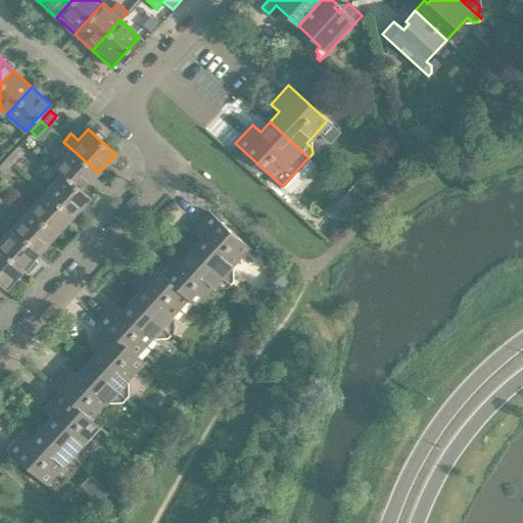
[(22,152),(16,146),(7,157),(13,162),(22,152)]
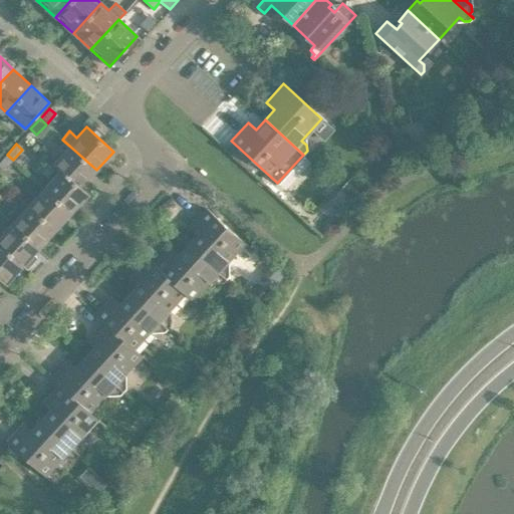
[(79,188),(80,187),(96,170),(69,146),(52,164),(59,171),(60,170),(79,188)]
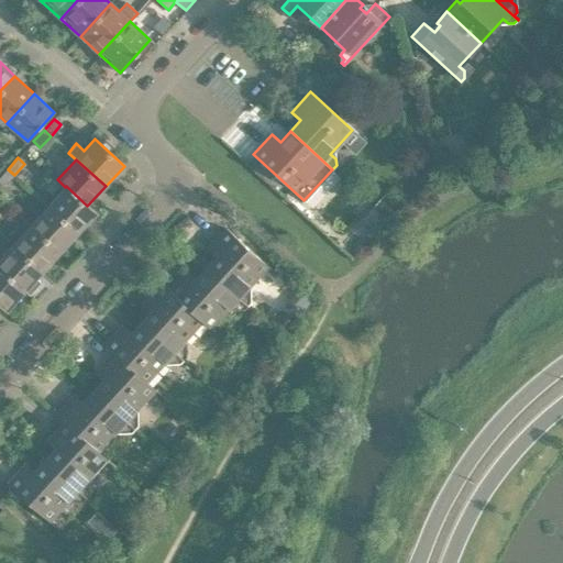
[(8,169),(0,177),(0,183),(3,187),(14,175),(8,169)]
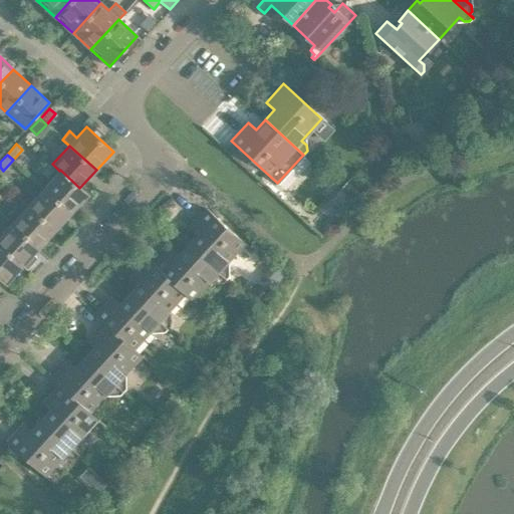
[(59,171),(44,188),(71,212),(88,194),(80,187),(79,188),(60,170),(59,171)]
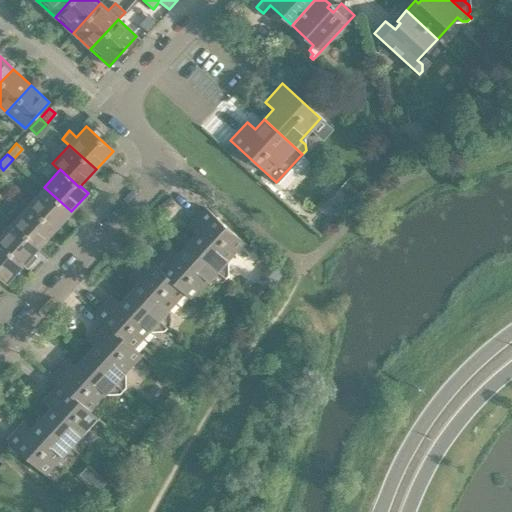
[(71,211),(44,187),(28,205),(54,229),(71,211)]
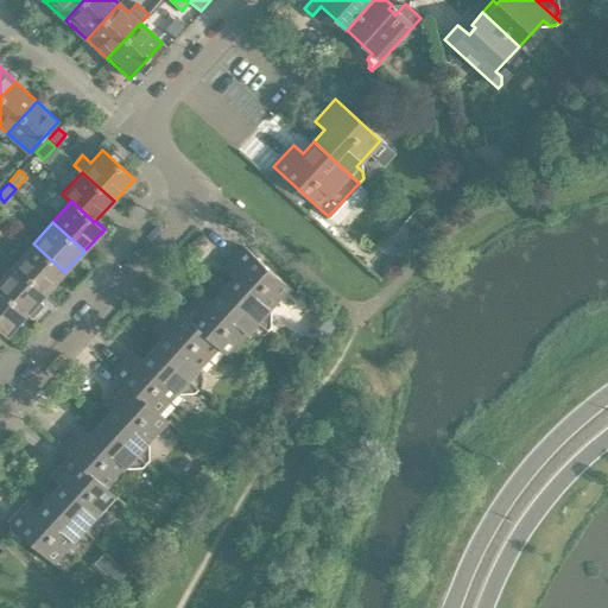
[(64,272),(33,244),(14,264),(45,293),(64,272)]
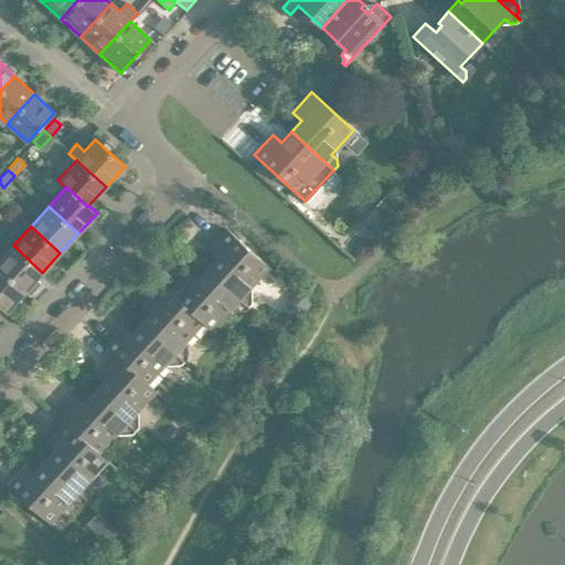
[(226,228),(208,249),(216,257),(206,268),(248,307),(251,304),(251,297),(246,292),(268,267),(226,228)]
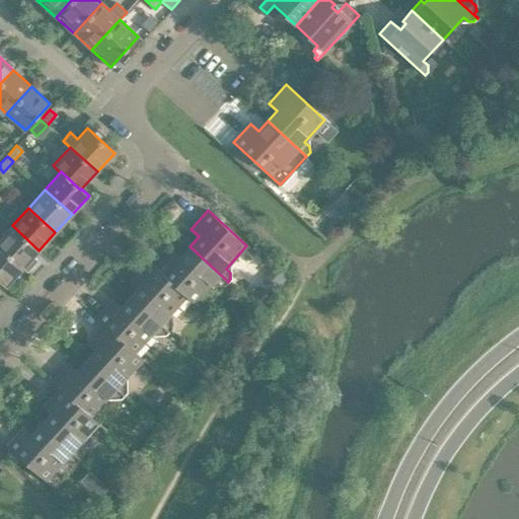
[(39,250),(12,225),(0,237),(0,247),(22,269),(39,250)]
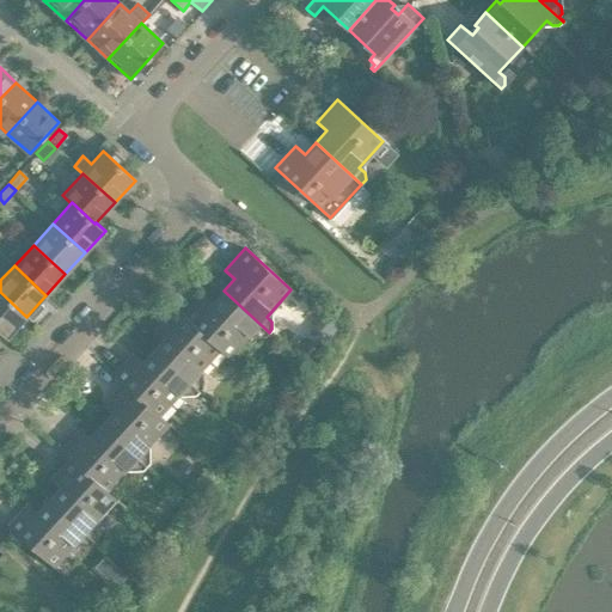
[(203,294),(184,316),(220,349),(228,357),(254,331),(258,336),(265,336),(269,332),(224,291),(213,303),(203,294)]
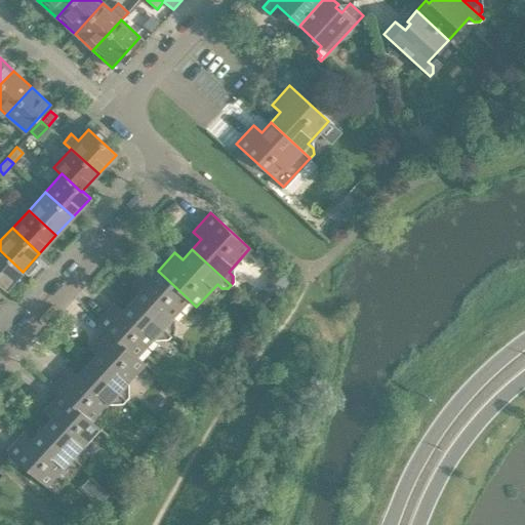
[(0,250),(0,285),(5,290),(23,272),(0,250)]
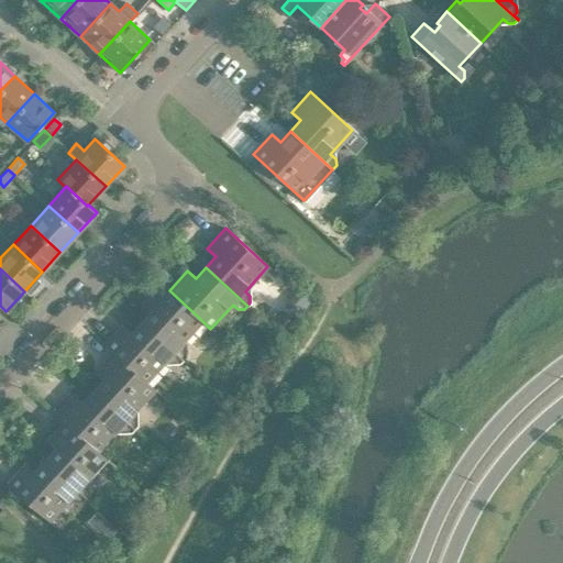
[(151,310),(141,321),(183,360),(186,356),(186,350),(180,345),(202,321),(169,290),(162,283),(143,302),(151,310)]
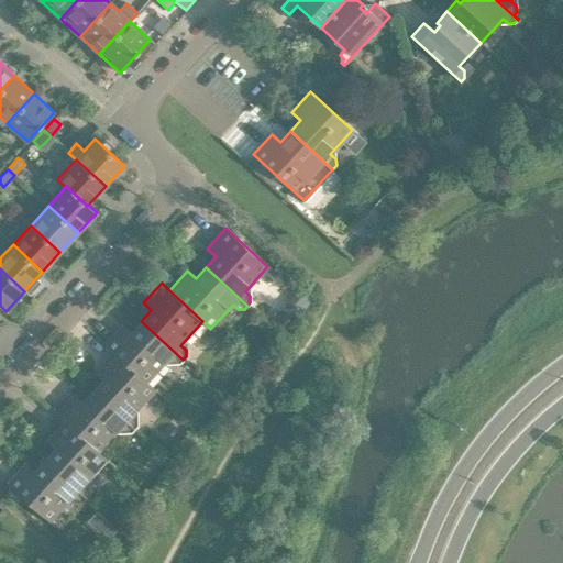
[(278,309),(269,320),(279,329),(289,319),(278,309)]
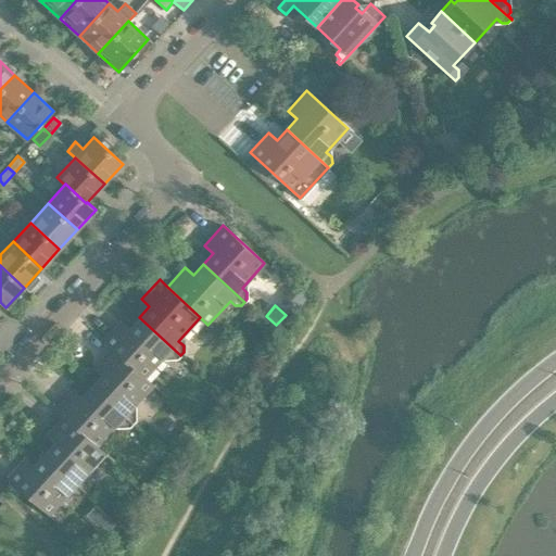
[(103,341),(111,348),(144,378),(166,354),(172,358),(178,358),(180,355),(139,317),(129,328),(122,320),(103,341)]
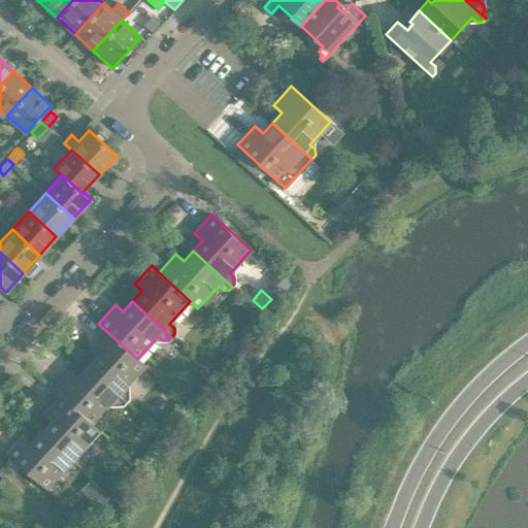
[(105,330),(89,349),(96,356),(87,366),(126,402),(129,399),(129,393),(124,389),(145,365),(137,359),(105,330)]
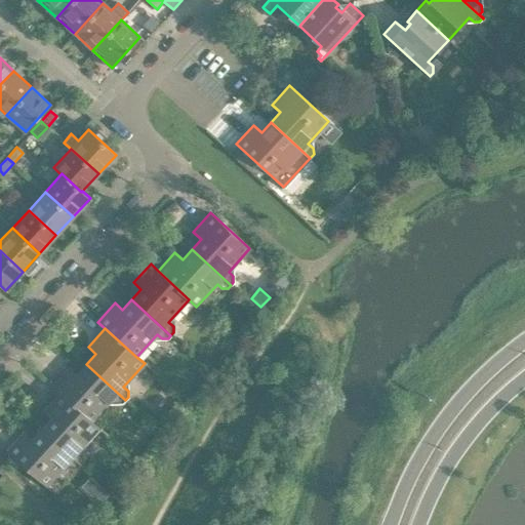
[(52,386),(59,393),(91,421),(112,399),(117,403),(123,403),(125,400),(86,364),(77,374),(70,367),(52,386)]
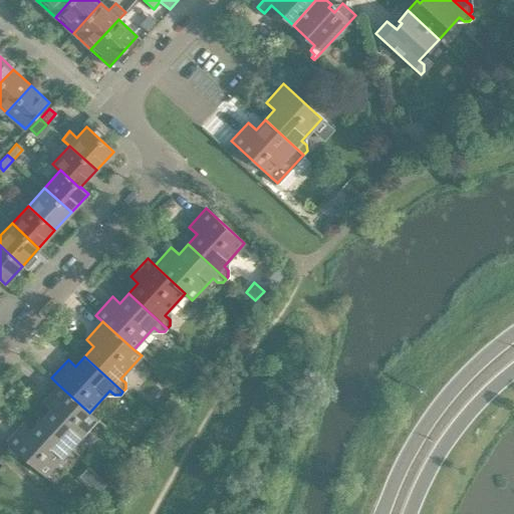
[(58,384),(42,403),(49,410),(40,420),(78,455),(81,452),(81,446),(76,441),(97,419),(89,413),(58,384)]
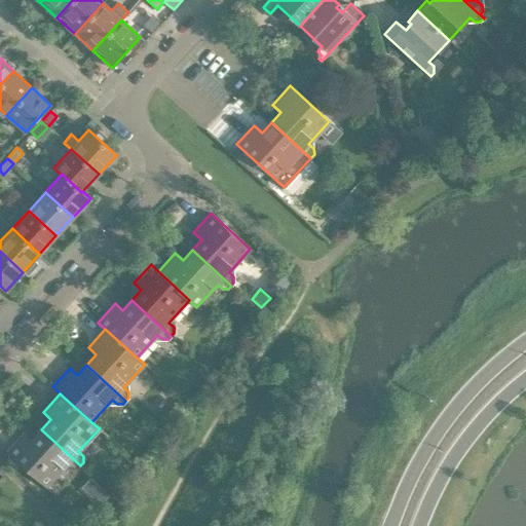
[(25,433),(7,451),(46,487),(67,464),(72,468),(78,467),(80,465),(41,429),(32,440),(25,433)]
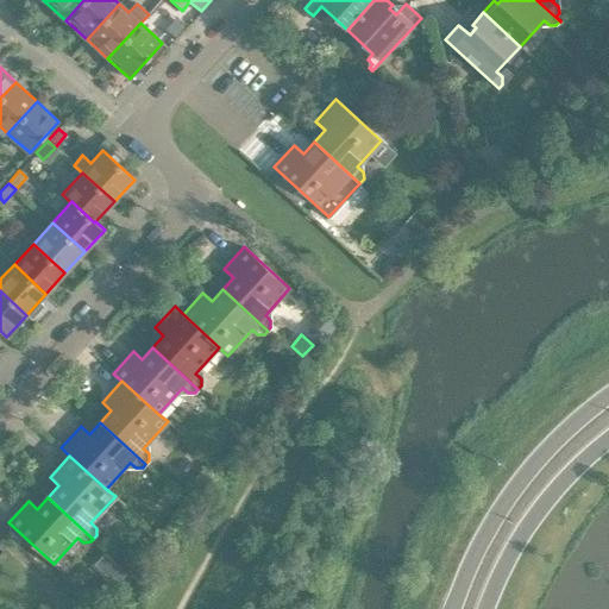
[(119,566),(108,577),(115,584),(126,573),(119,566)]
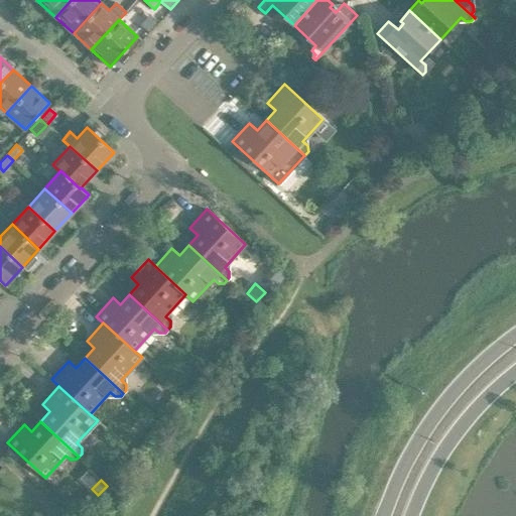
[(72,511),(77,515),(80,515),(87,509),(80,502),(72,511)]
